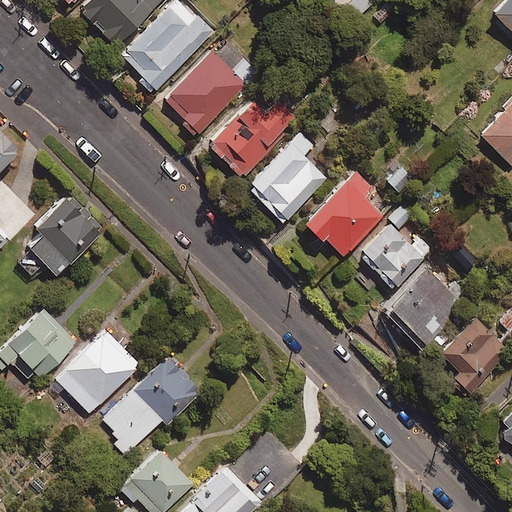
[(80,0),(77,4),(115,42),(158,0),(80,0)]
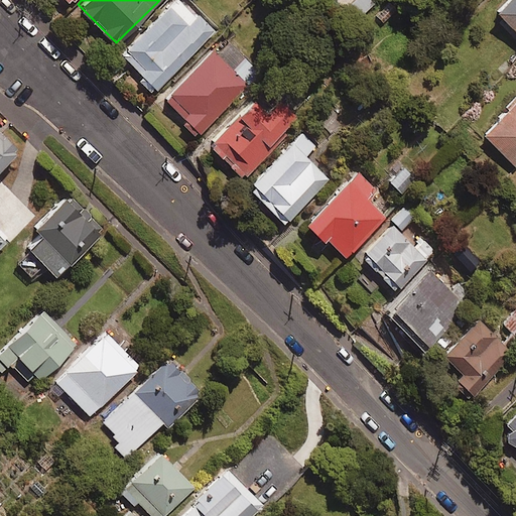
[(216,29),(186,0),(172,0),(121,50),(156,87),(216,29)]
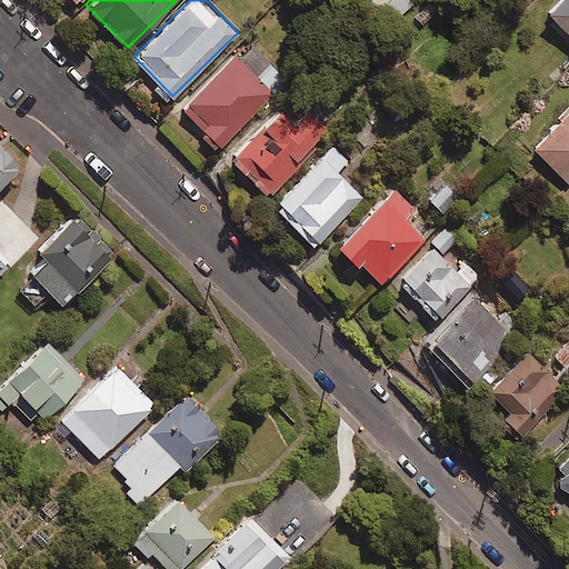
[(408,0),(386,0),(382,3),(395,18),(411,2),(408,0)]
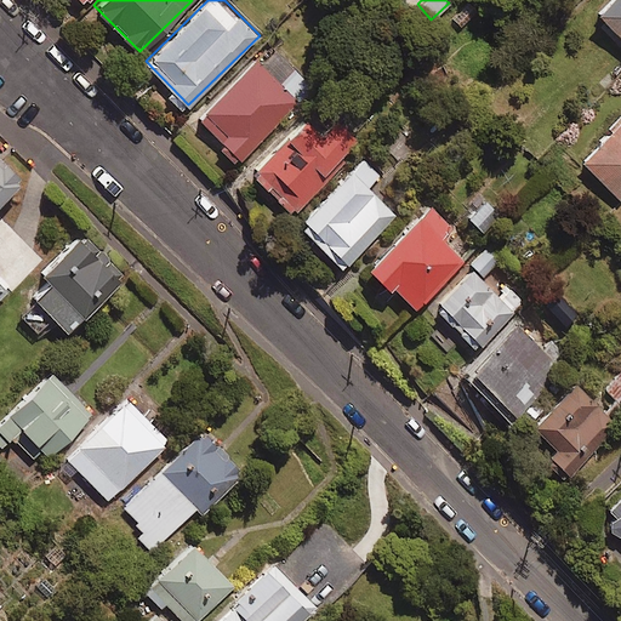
[(474,0),(468,0),(449,17),(459,29),(483,10),(474,0)]
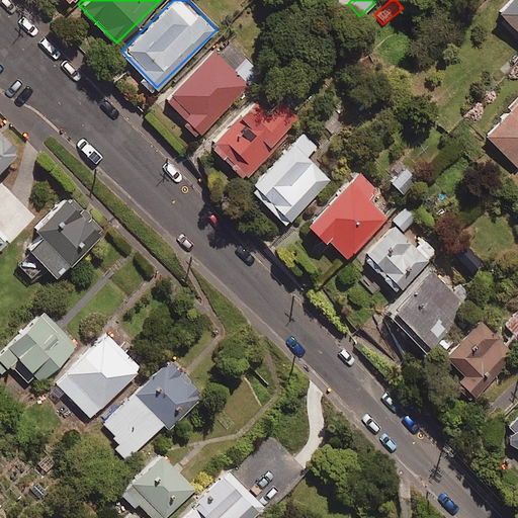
[(517,0),(503,0),(496,7),(517,29),(517,0)]
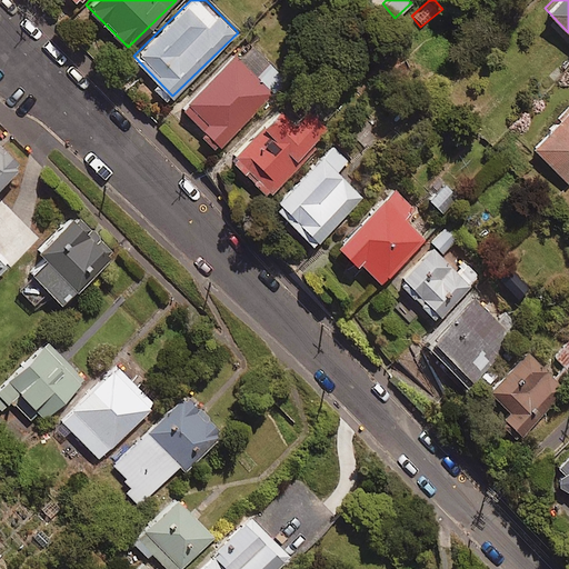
[(235,55),(180,108),(217,146),(271,92),(235,55)]
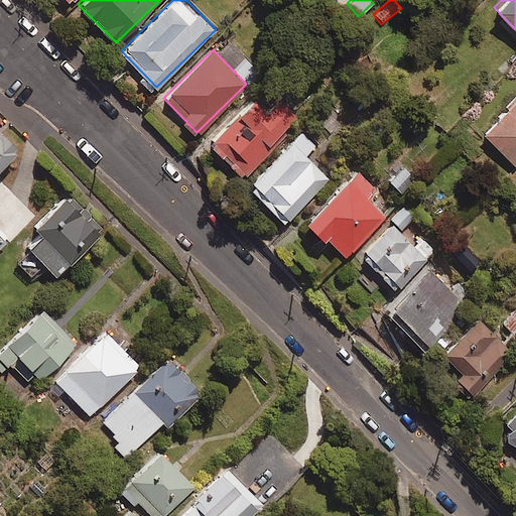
[(255,96),(209,141),(240,173),(298,116),(280,98),(268,110),(255,96)]
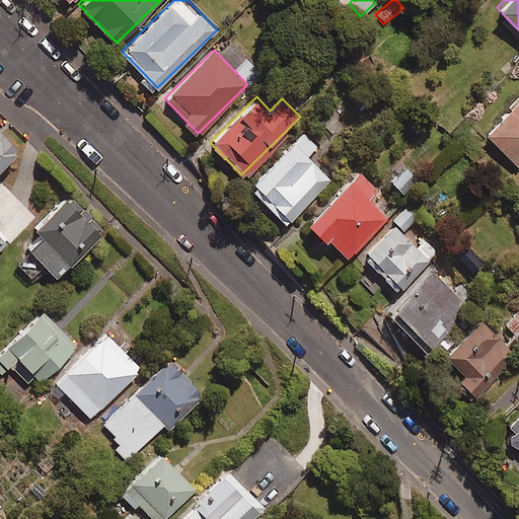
[(518,166),(518,97),(485,131),(518,167),(518,166)]
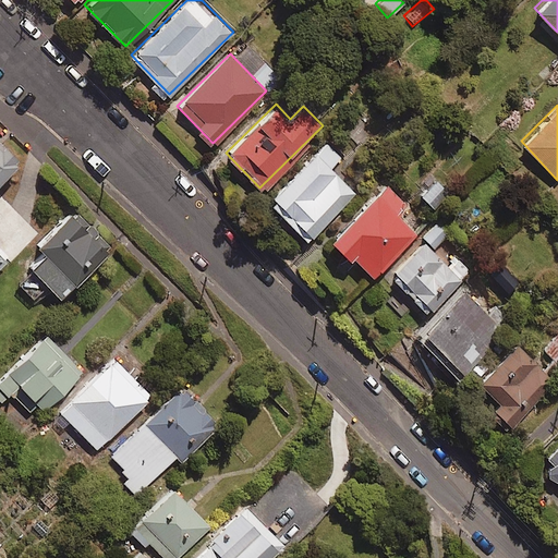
[(325,143),(268,196),(306,235),(353,191),(329,167),(339,157),(325,143)]
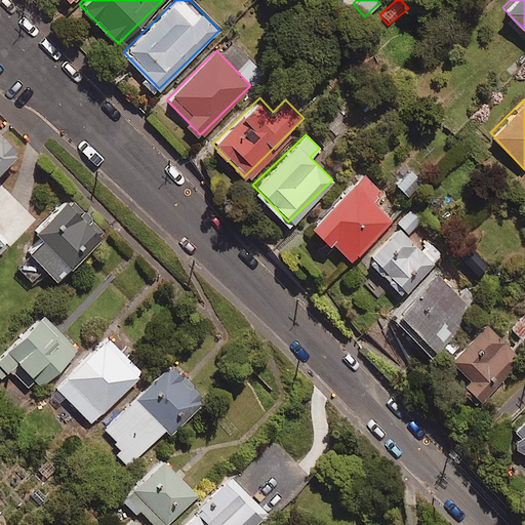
[(0,166),(15,152),(0,135),(0,166)]
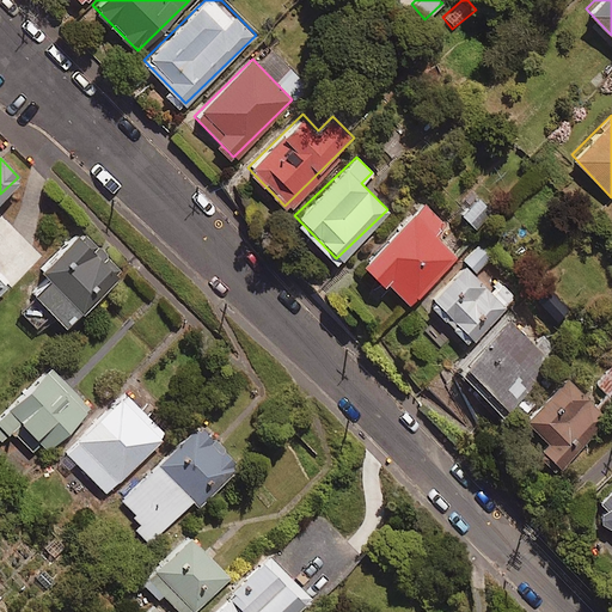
[(487,203),(475,194),(459,213),(471,221),(487,203)]
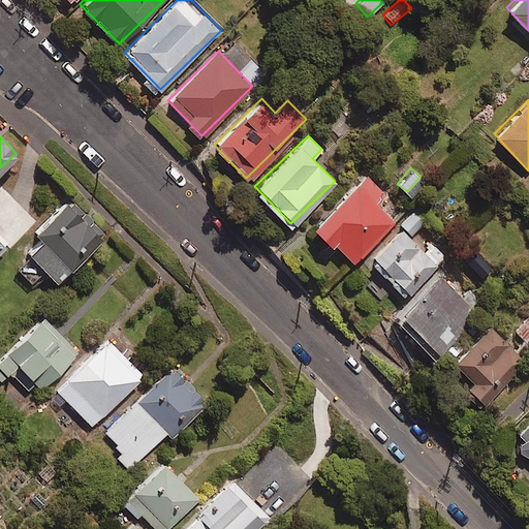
[(366,174),(312,224),(332,245),(335,243),(352,260),(395,220),(376,201),(384,193),(366,174)]
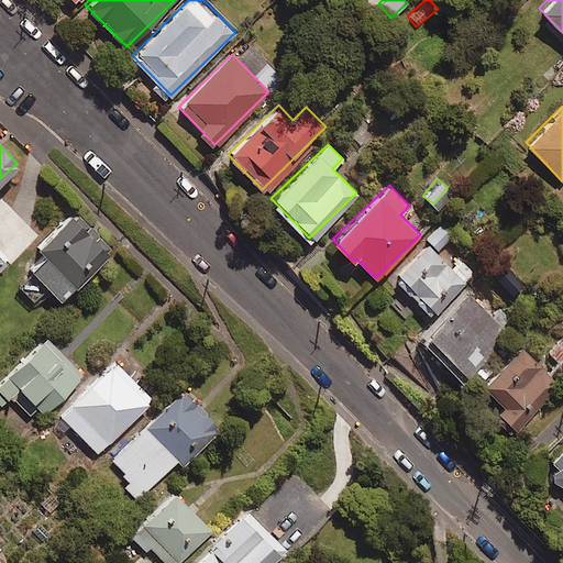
[(109,247),(73,210),(20,260),(57,297),(109,247)]
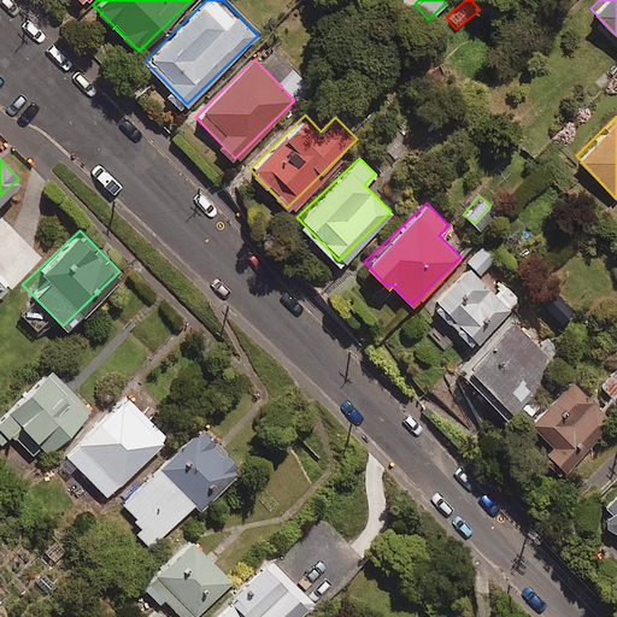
[(482,246),(466,262),(480,275),(495,259),(482,246)]
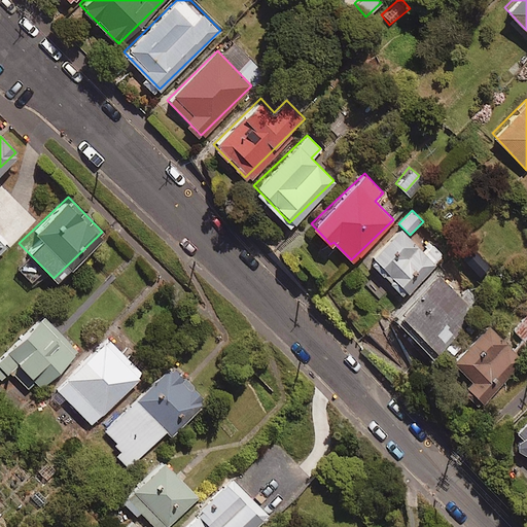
[(402,227),(369,259),(405,296),(438,265),(402,227)]
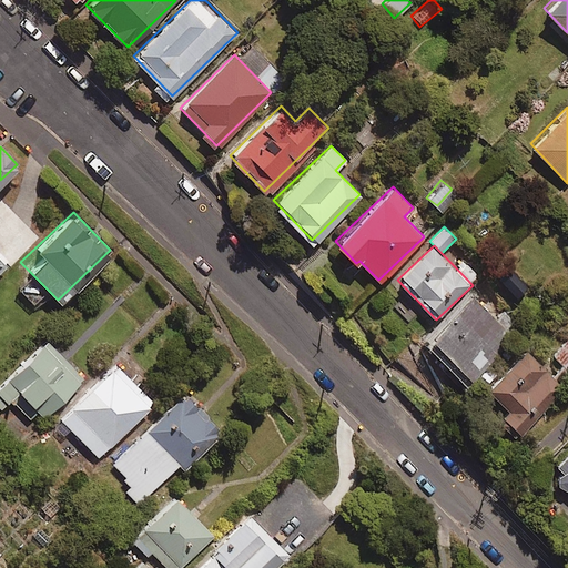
[(474,297),(434,336),(473,375),(513,336),(474,297)]
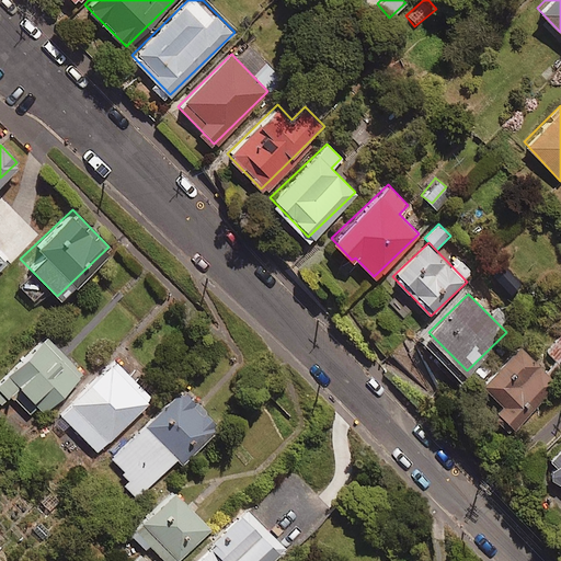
[(46,335),(0,380),(0,401),(1,403),(18,388),(41,411),(82,370),(46,335)]
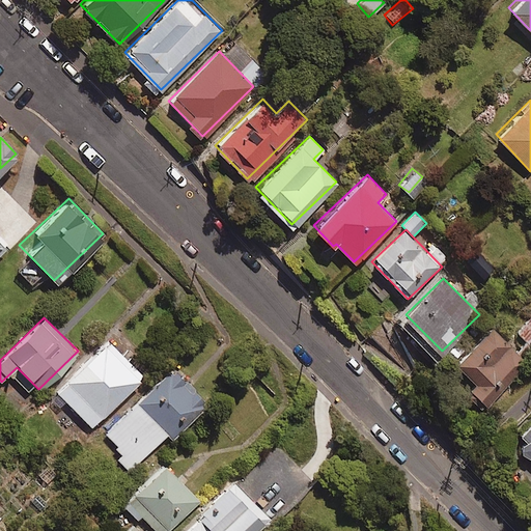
[(530,319),(518,333),(527,342),(518,351),(527,360),(530,355),(530,319)]
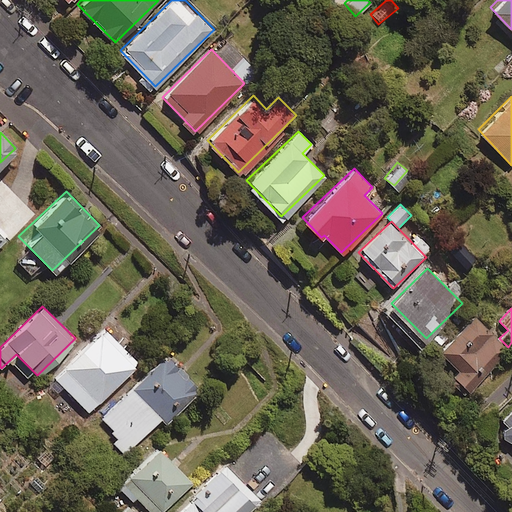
[(510,351),(474,315),(438,350),(456,368),(448,376),(466,394),(510,351)]
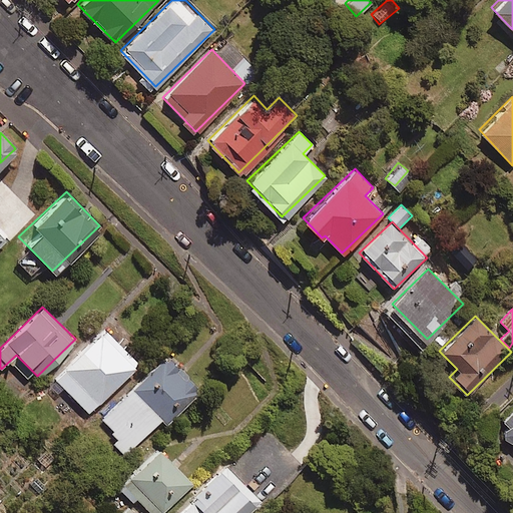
[(104,328),(53,378),(88,413),(138,363),(104,328)]
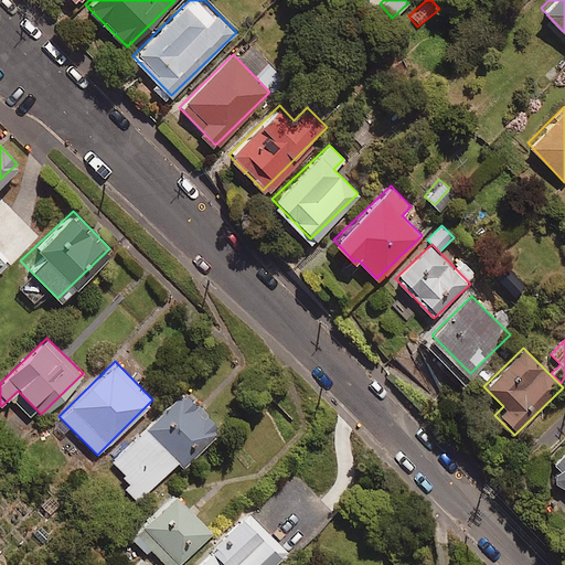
[(220,433),(180,393),(145,427),(179,461),(184,467),(220,433)]
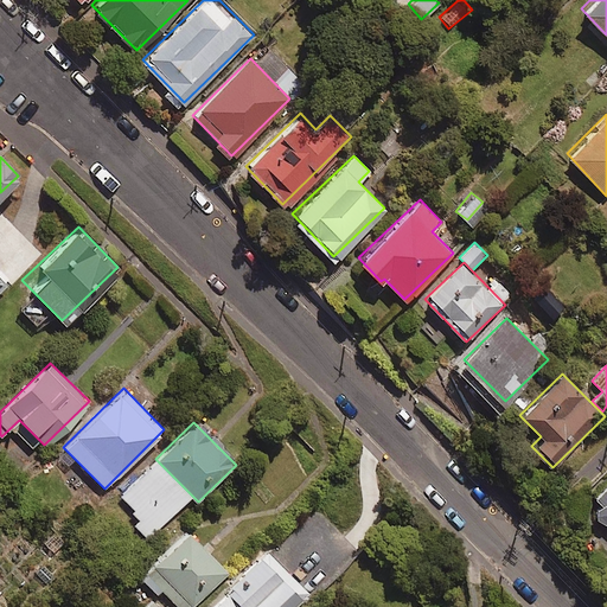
[(192,496),(155,459),(117,497),(139,518),(133,525),(147,541),(192,496)]
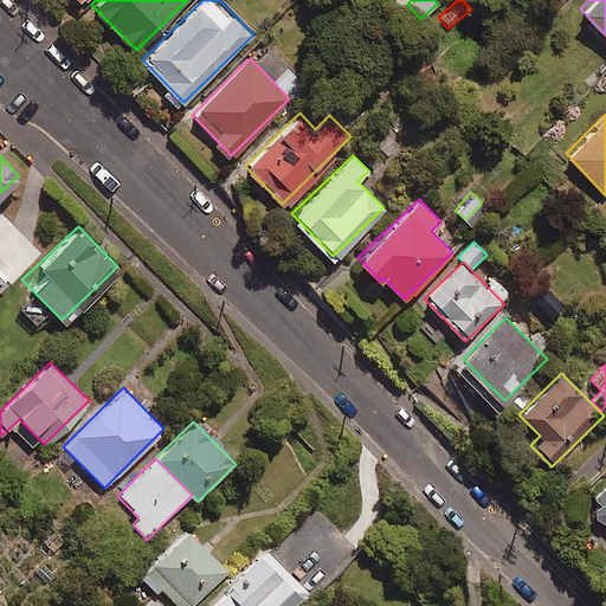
[(605,479),(586,498),(605,519),(605,479)]
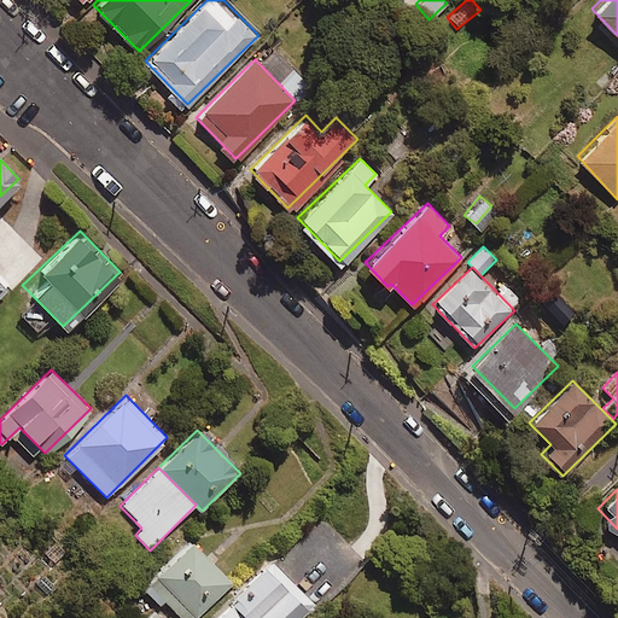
[(193,617),(232,581),(190,538),(143,586),(174,617),(193,617)]
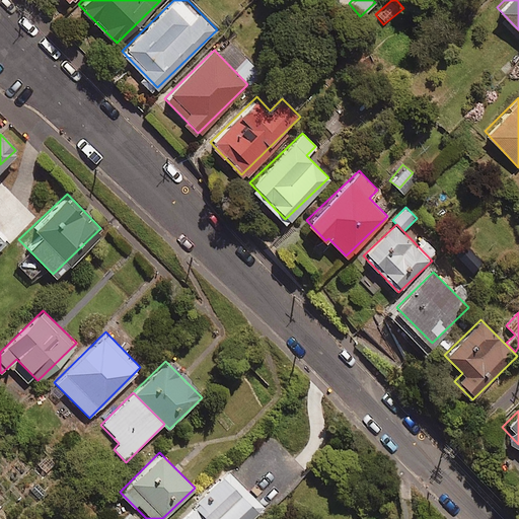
[(248,518),(264,505),(228,468),(175,518),(248,518)]
